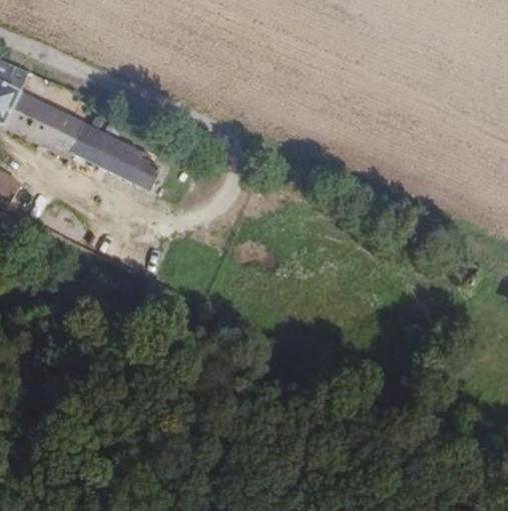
[(0,122),(3,124),(18,92),(27,71),(0,58),(0,122)]
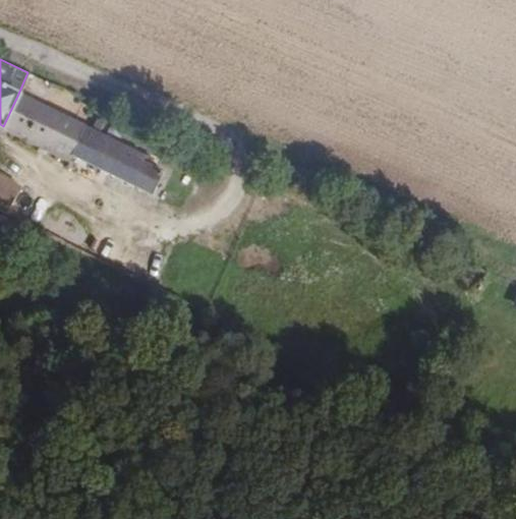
[(18,94),(3,126),(2,127),(50,150),(70,158),(71,155),(87,124),(18,94)]
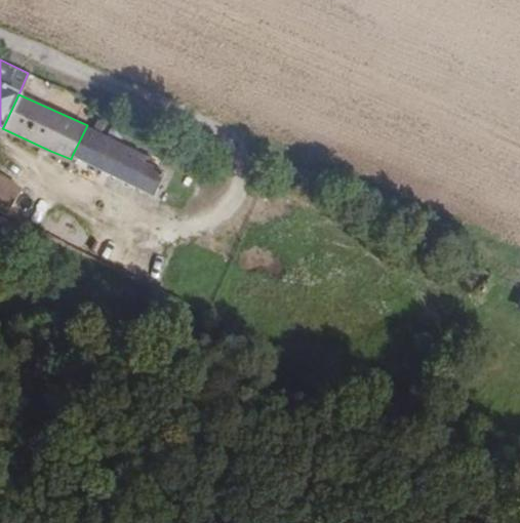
[(142,160),(145,153),(87,125),(72,156),(118,177),(150,193),(160,169),(142,160)]
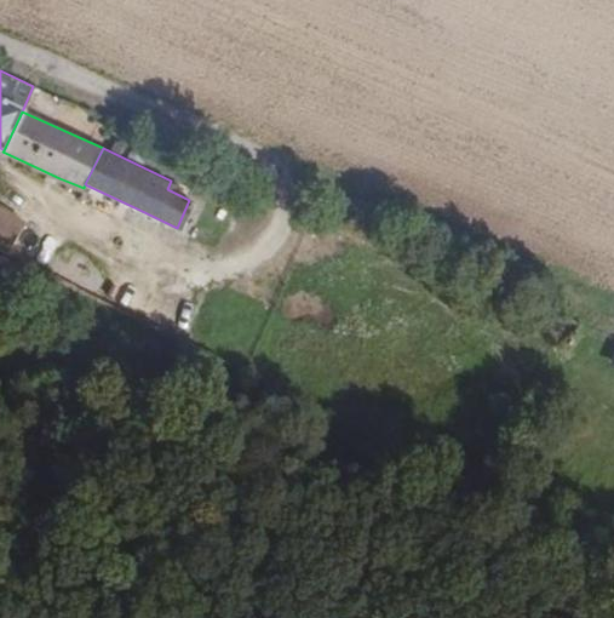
[(0,224),(15,196),(0,189),(0,224)]
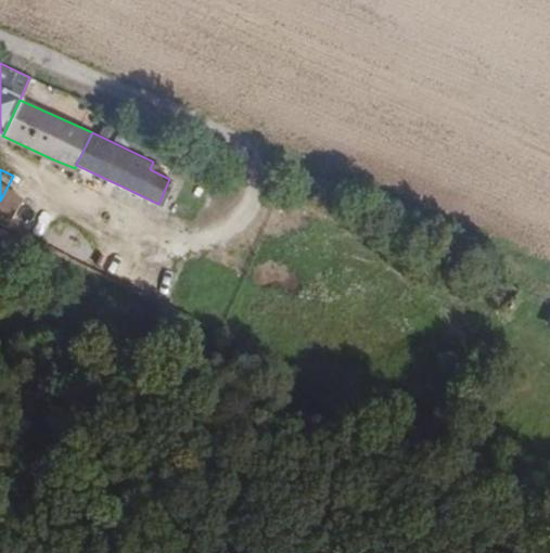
[(11,227),(32,184),(13,176),(0,201),(0,234),(5,236),(11,227)]
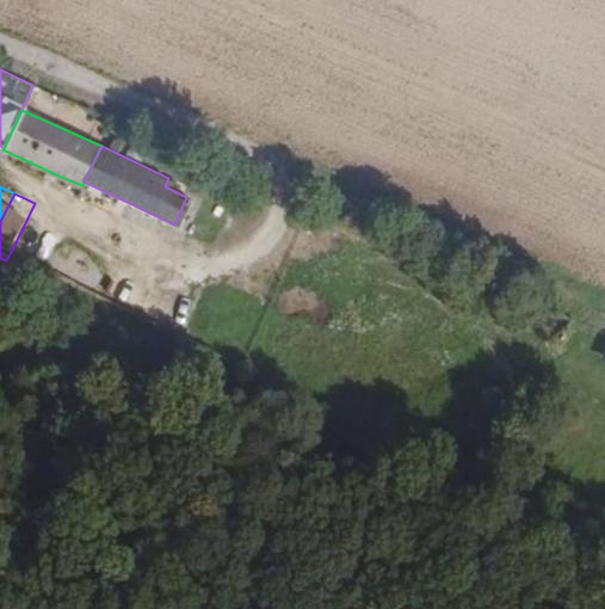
[(12,250),(6,260),(14,265),(20,254),(12,250)]
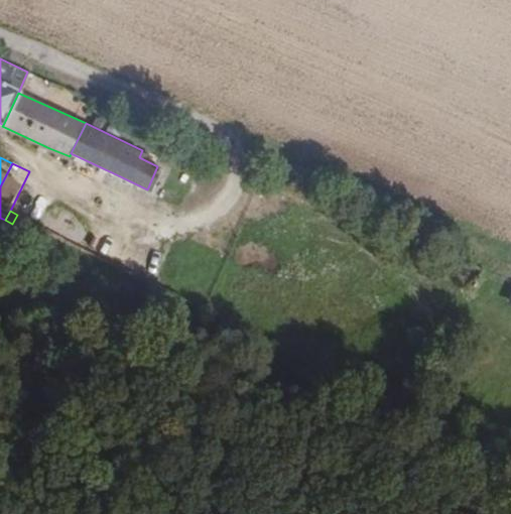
All buildings are outlined.
